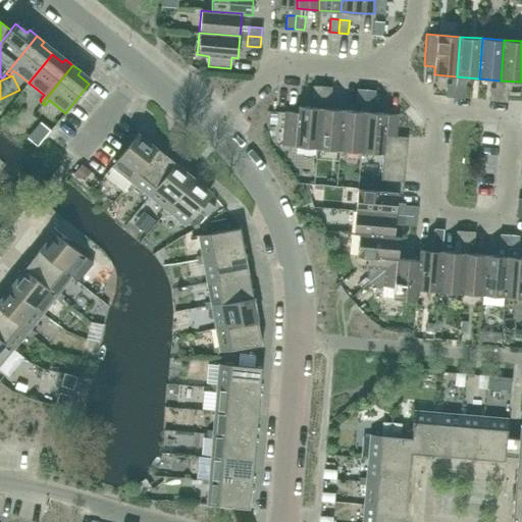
[(455,98),(456,85),(447,84),(446,97),(455,98)]
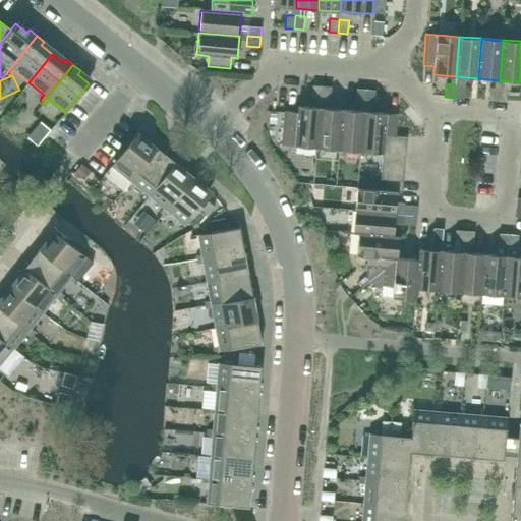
[(463,99),(464,85),(455,84),(454,98),(463,99)]
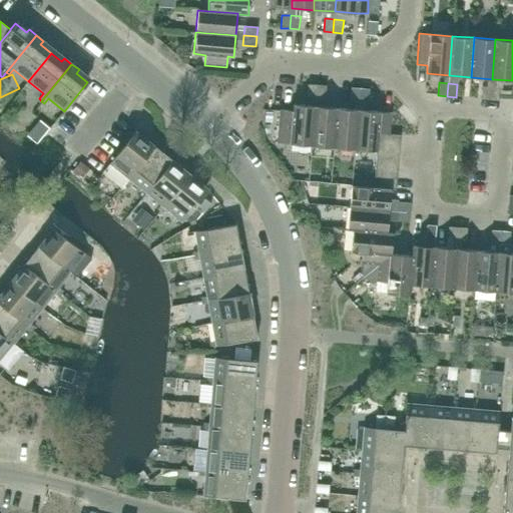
[(316,98),(317,85),(308,84),(307,97),(316,98)]
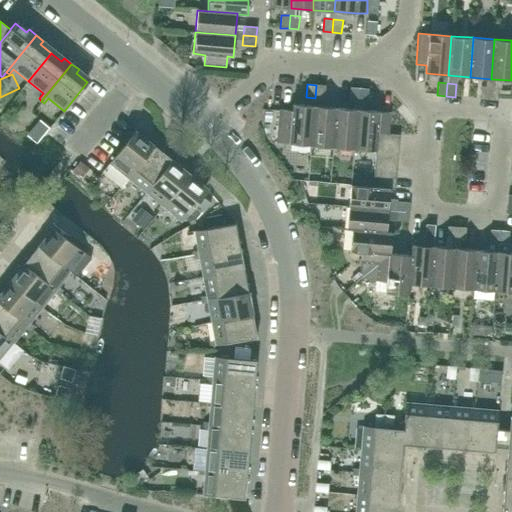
[(324,99),(325,86),(316,85),(315,98),(324,99)]
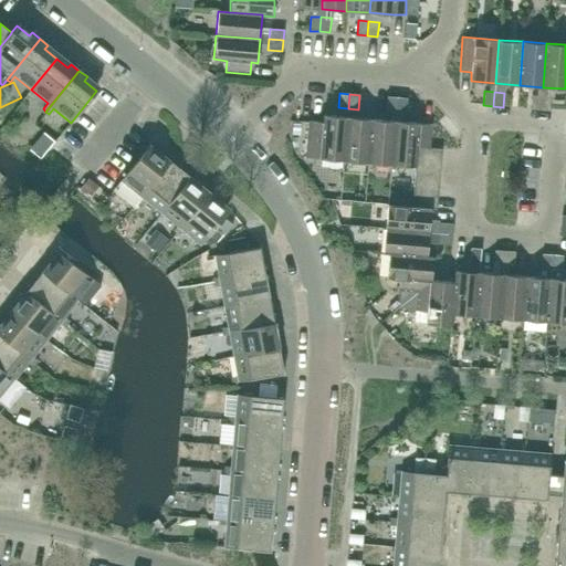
[(541,109),(542,95),(532,95),(531,109),(541,109)]
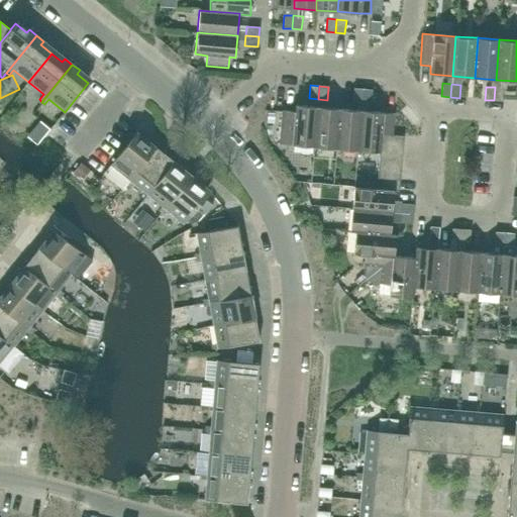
[(503,101),(504,88),(495,87),(494,100),(503,101)]
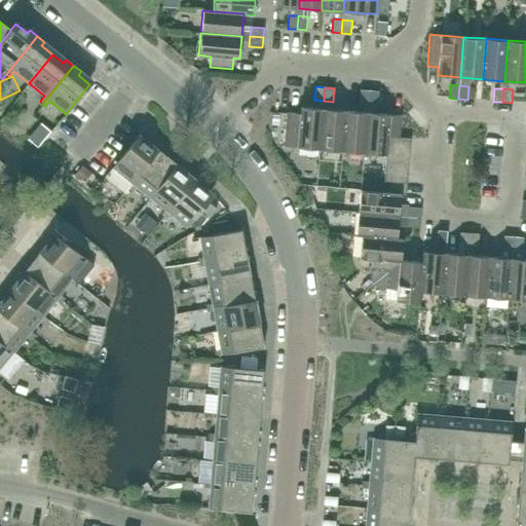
[(368,104),(369,90),(360,90),(359,104),(368,104)]
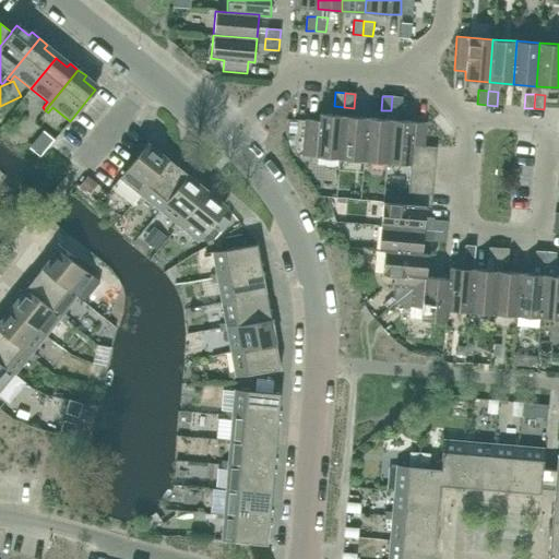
[(401,111),(402,97),(392,96),(391,110),(401,111)]
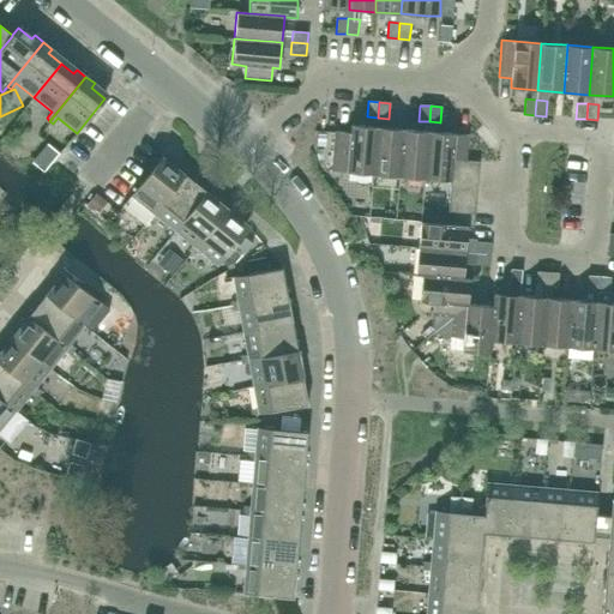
[(373,174),(377,127),(350,125),(350,133),(337,132),(335,158),(348,160),(347,173),(373,174)]
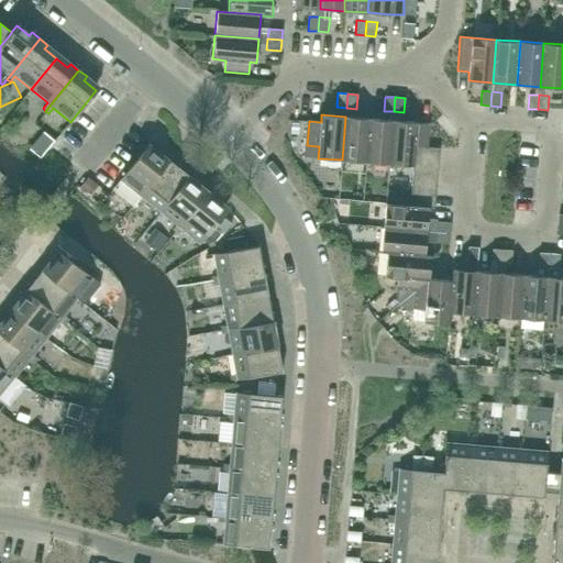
[(365,162),(370,119),(345,117),(342,159),(365,162)]
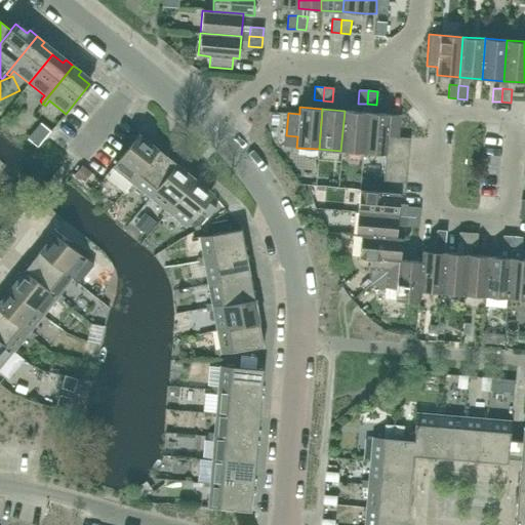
[(363,153),(366,112),(345,111),(340,151),(363,153)]
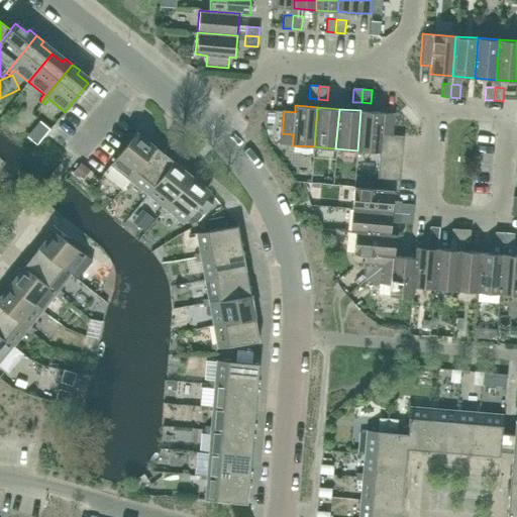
[(383,112),(360,110),(357,150),(379,152),(380,152),(380,145),(381,134),(392,135),(394,113),(383,112)]
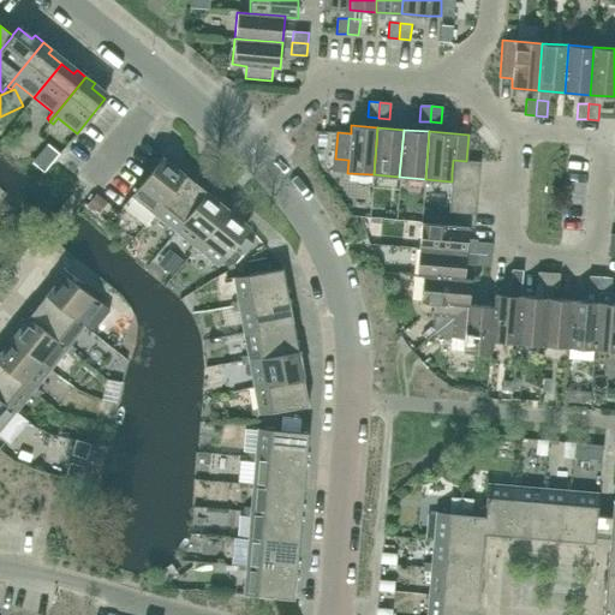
[(43,173),(59,154),(47,145),(33,163),(43,173)]
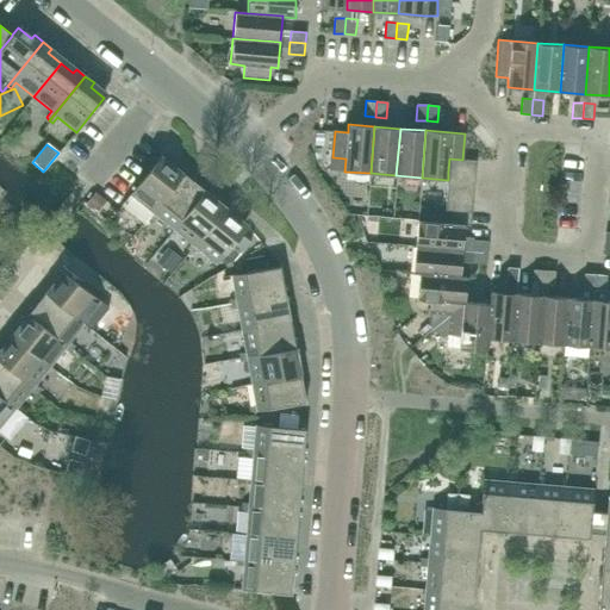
[(475,161),(462,160),(449,159),(448,172),(474,174),(475,161)]
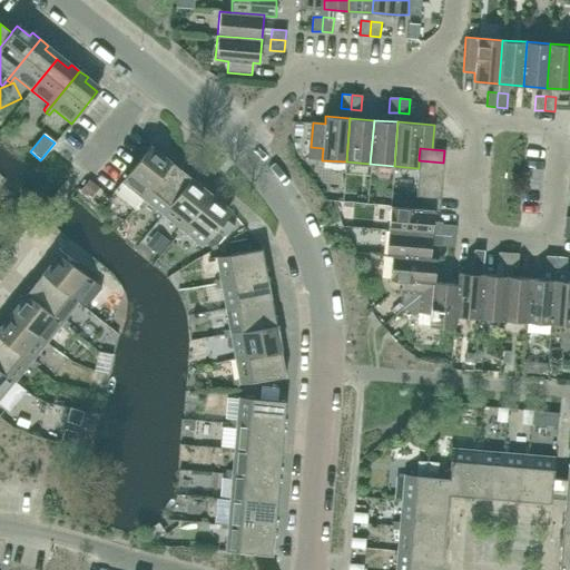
[(164,156),(160,159),(148,149),(121,182),(139,195),(135,200),(138,204),(172,161),(164,156)]
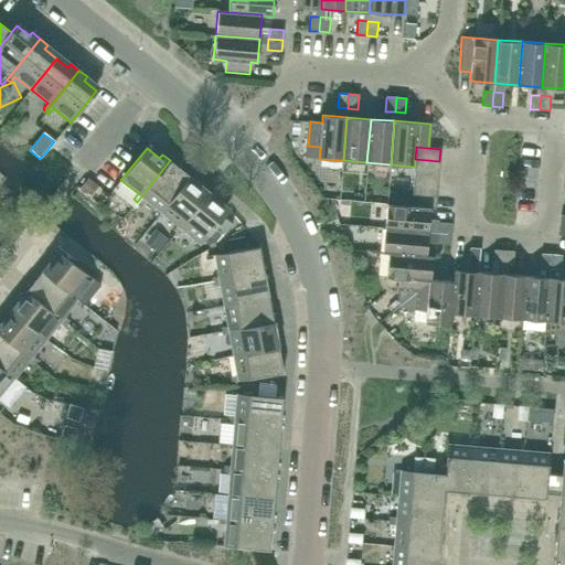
[(438,172),(439,161),(415,159),(415,167),(414,167),(414,171),(438,172)]
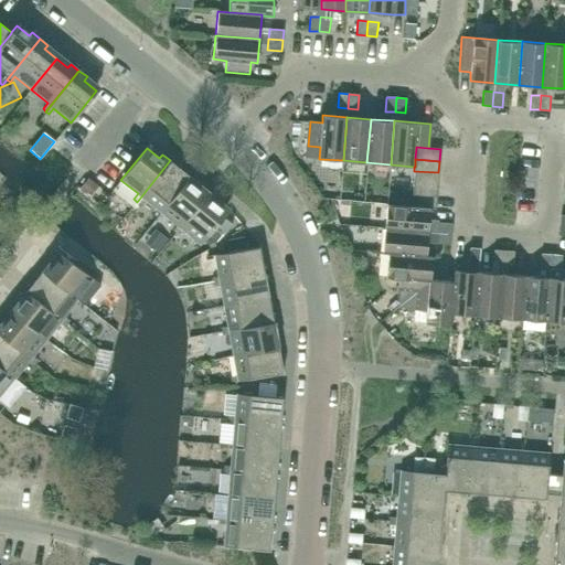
[(174,171),(178,167),(170,160),(137,202),(140,204),(145,199),(161,212),(187,180),(174,171)]
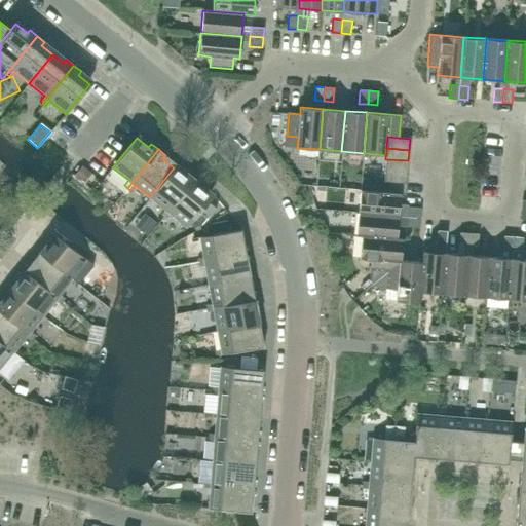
[(407,172),(408,160),(385,159),(384,170),(407,172)]
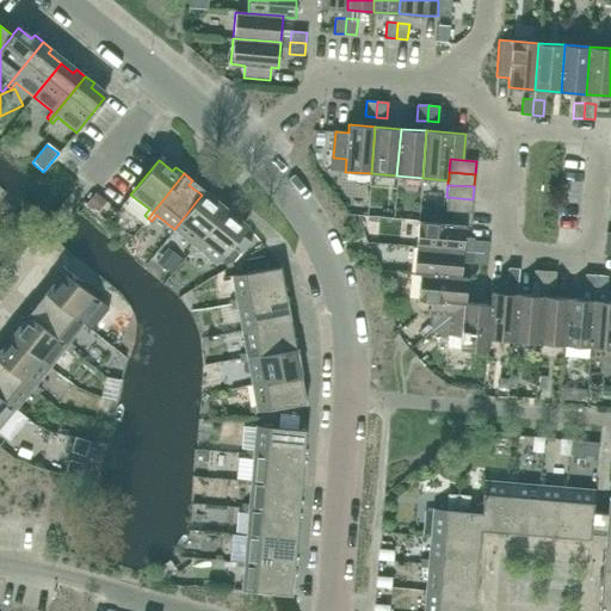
[(92,192),(86,199),(97,209),(107,197),(96,186),(92,192)]
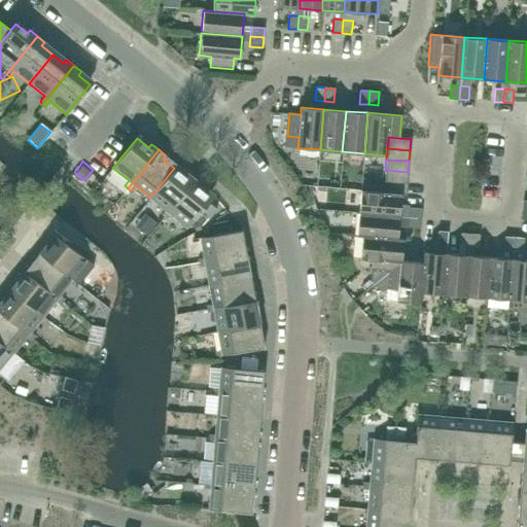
[(187,173),(184,177),(174,168),(150,198),(166,210),(162,215),(164,217),(195,179),(187,173)]
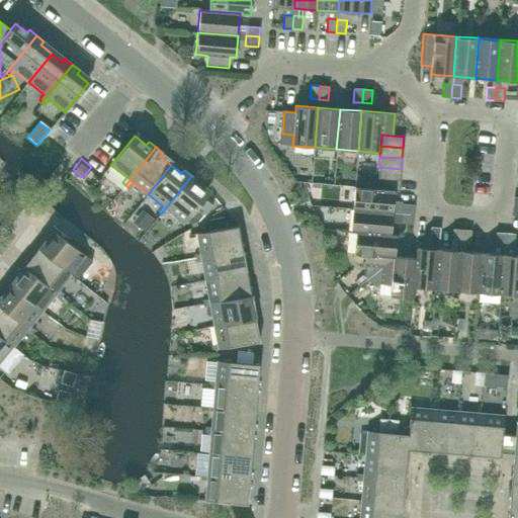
[(400,180),(401,169),(378,167),(377,178),(400,180)]
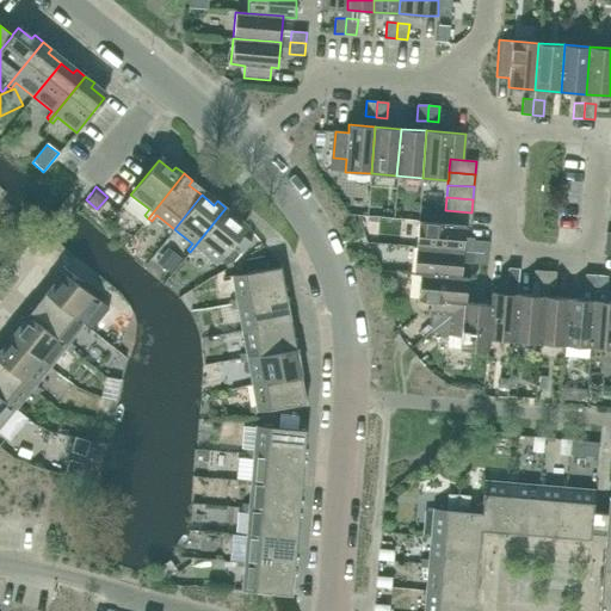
[(368,203),(366,216),(393,218),(394,205),(368,203)]
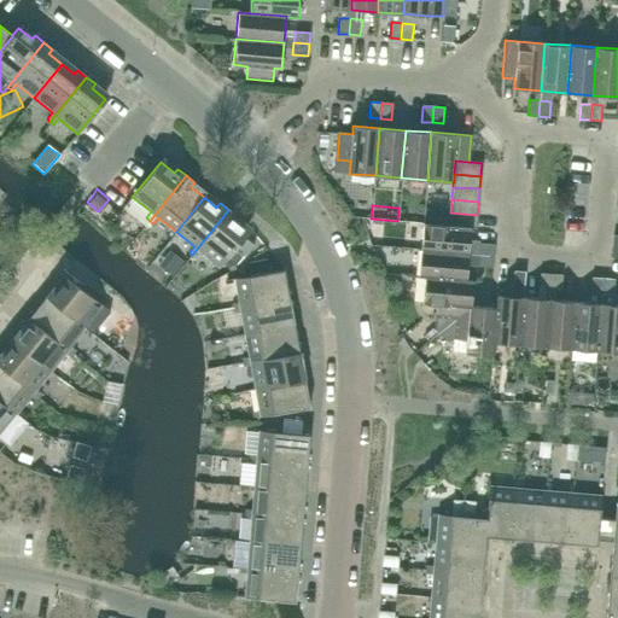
[(234,222),(238,217),(228,210),(192,255),(196,258),(200,252),(220,267),(248,233),(234,222)]
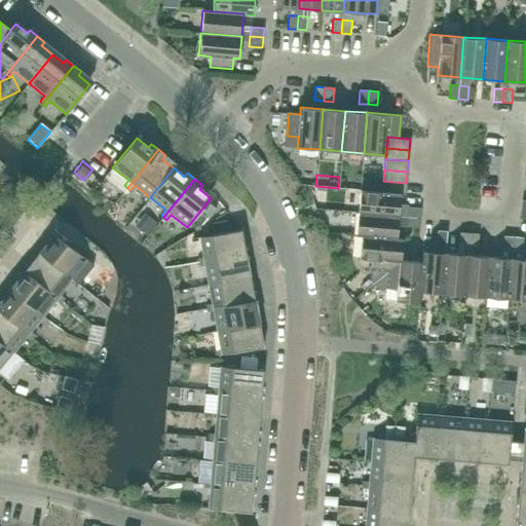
[(406,194),(406,183),(383,181),(382,192),(401,193),(401,194),(406,194)]
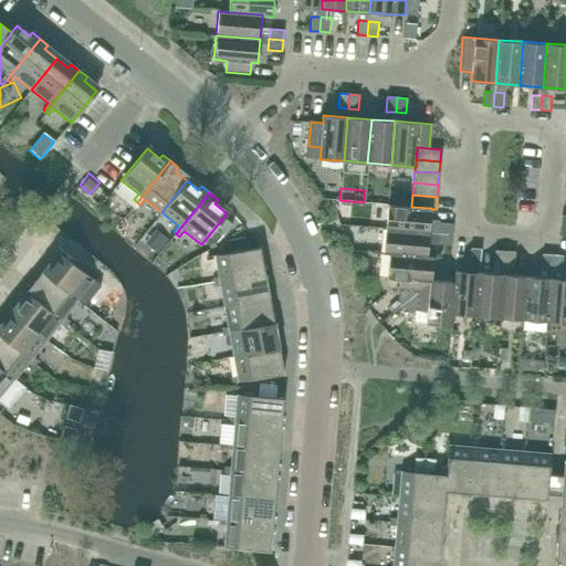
[(431,208),(411,207),(387,205),(385,229),(429,232),(431,209),(431,208)]
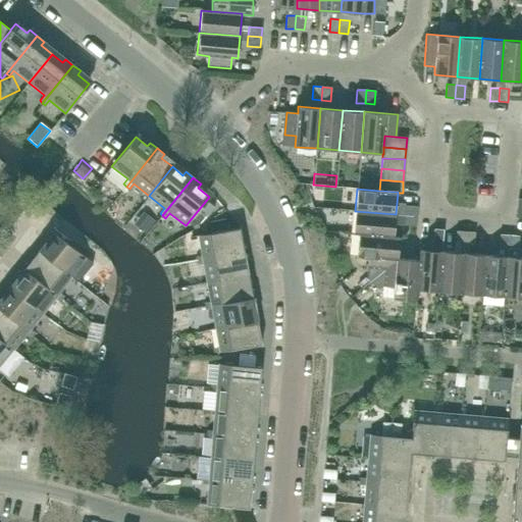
[(417,216),(418,207),(405,206),(404,215),(417,216)]
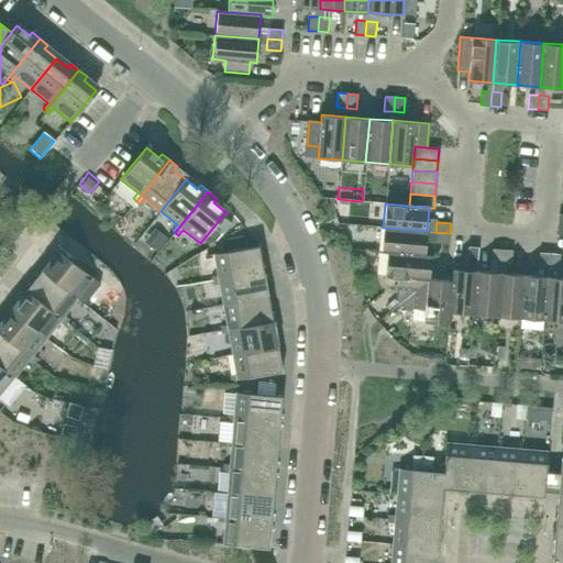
[(424,255),(424,254),(427,231),(383,228),(381,252),(387,252),(424,255)]
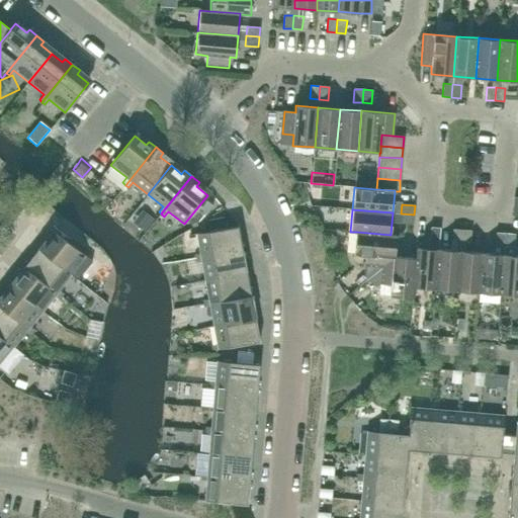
[(413,224),(414,214),(401,213),(400,223),(413,224)]
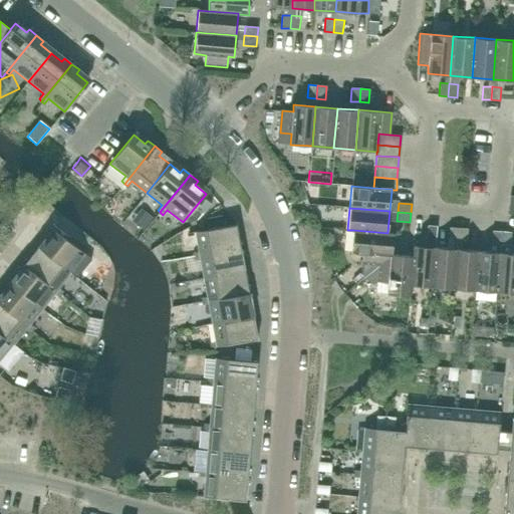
[(239,239),(234,239),(232,225),(196,232),(199,252),(193,253),(194,257),(241,248),(239,239)]
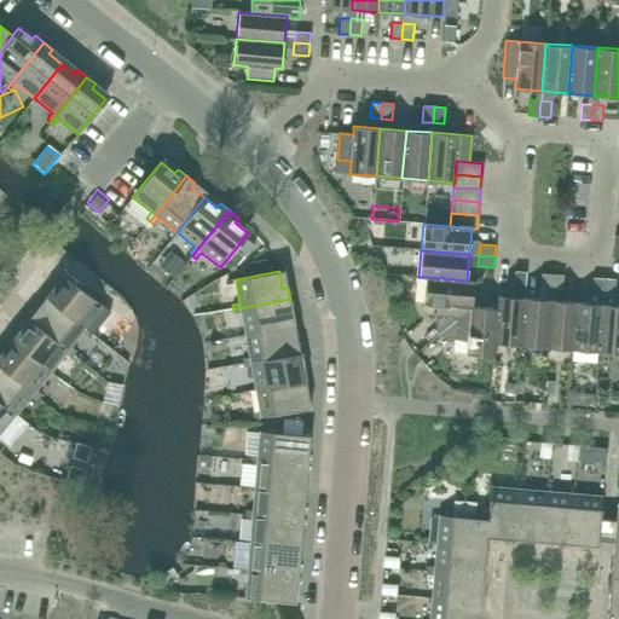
[(525,288),(526,272),(515,271),(514,287),(525,288)]
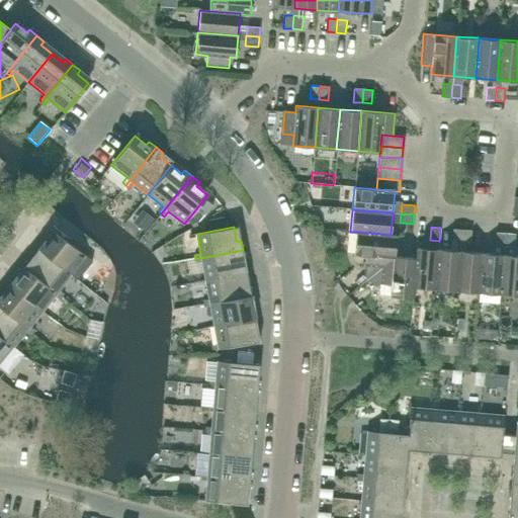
[(460,243),(462,230),(452,229),(451,242),(460,243)]
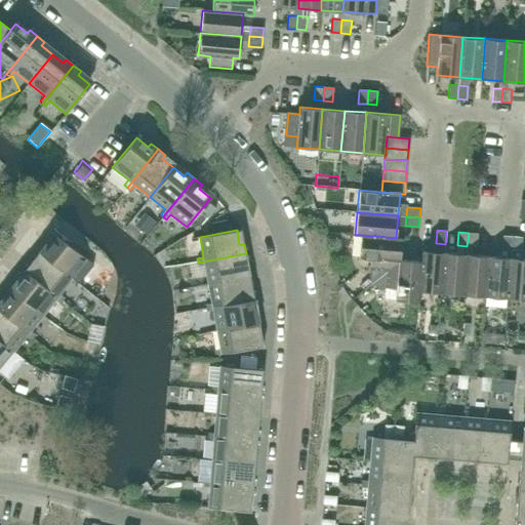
[(89,268),(92,264),(53,233),(47,241),(51,244),(42,255),(72,279),(84,264),(89,268)]
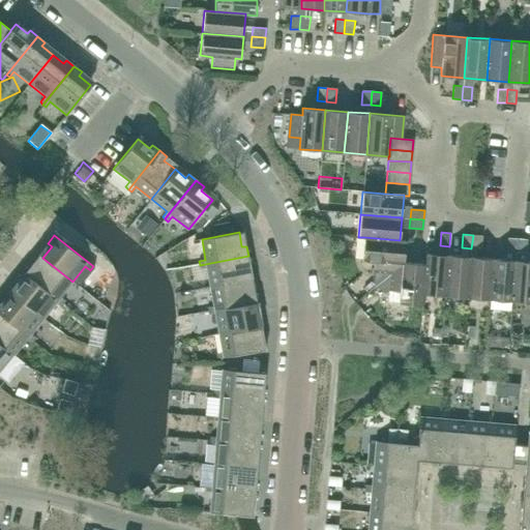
[(481,249),(482,236),(473,235),(471,248),(481,249)]
